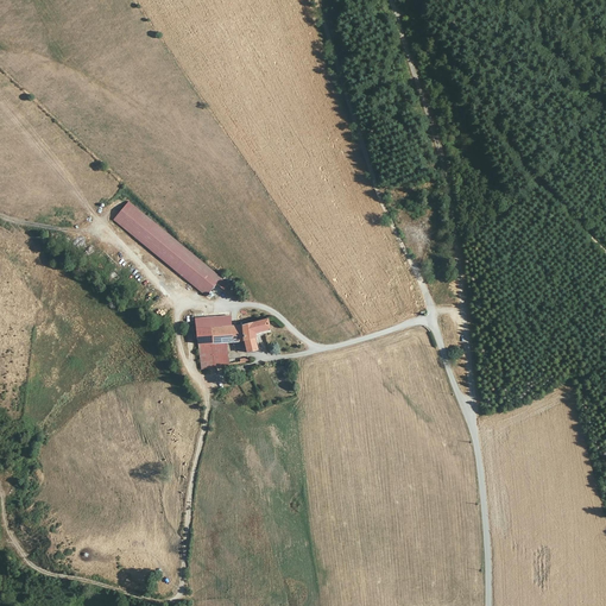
[(112,218),(204,295),(220,276),(127,200),(112,218)]
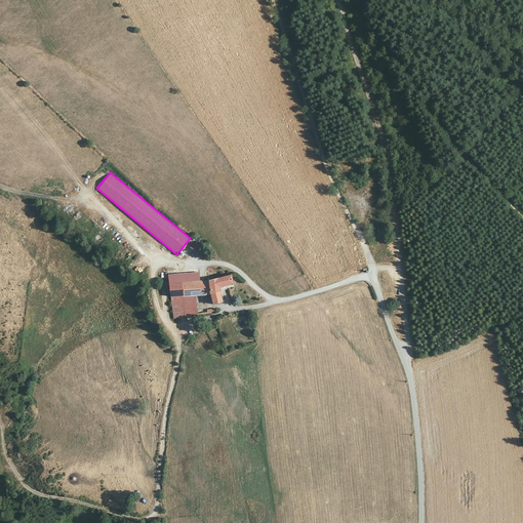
[(230,276),(213,279),(215,286),(217,285),(218,288),(232,285),(230,276)]
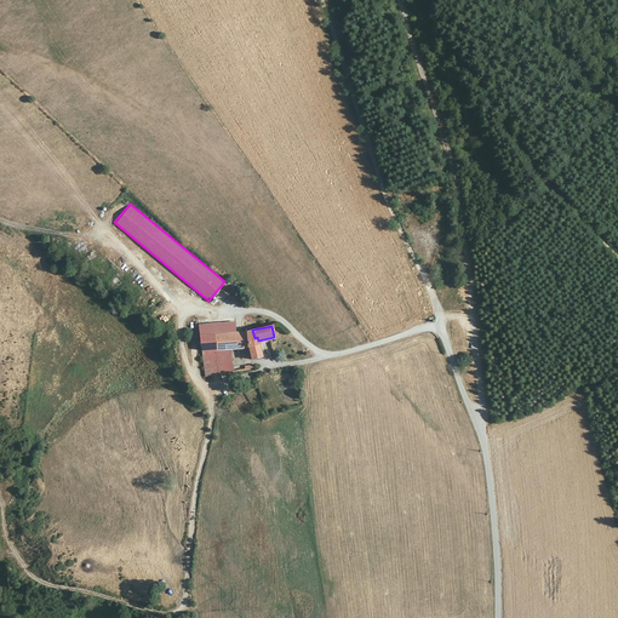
[(246,332),(213,333),(216,350),(225,350),(246,349),(252,362),(255,361),(264,359),(258,341),(257,337),(255,338),(252,330),(246,332)]
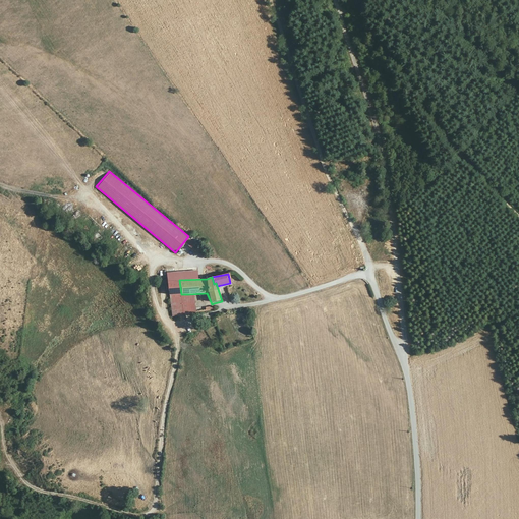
[(181,294),(179,280),(167,281),(173,315),(185,314),(183,304),(181,294)]
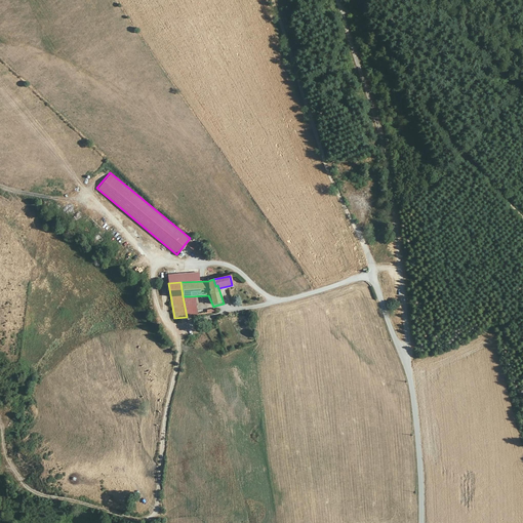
[(191,296),(183,296),(185,307),(192,306),(191,296)]
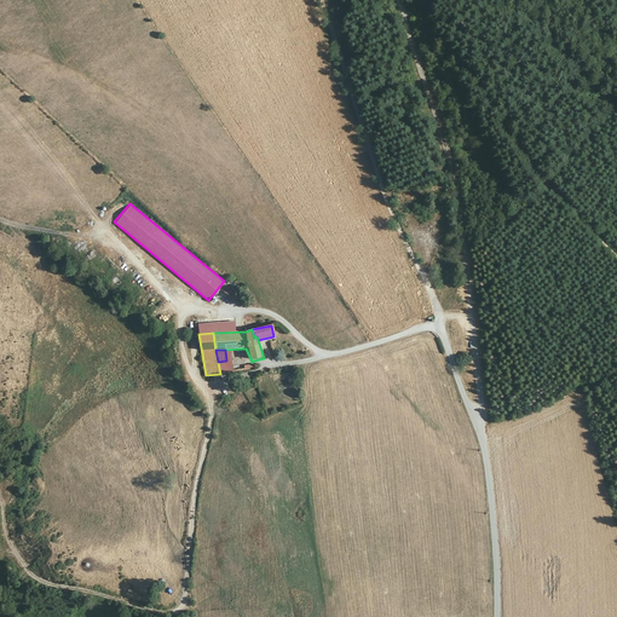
[(218,362),(220,374),(231,374),(226,361),(218,362)]
